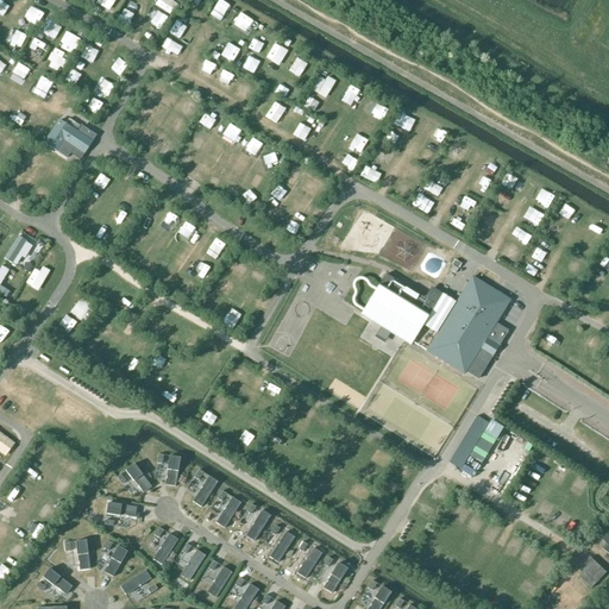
[(81,126),(69,119),(66,124),(60,119),(43,143),(68,158),(70,155),(80,159),(96,136),(81,126)]
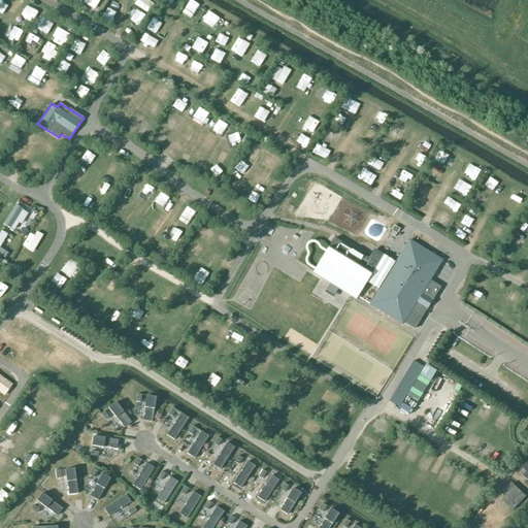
[(3,224),(11,228),(24,209),(17,204),(3,224)]
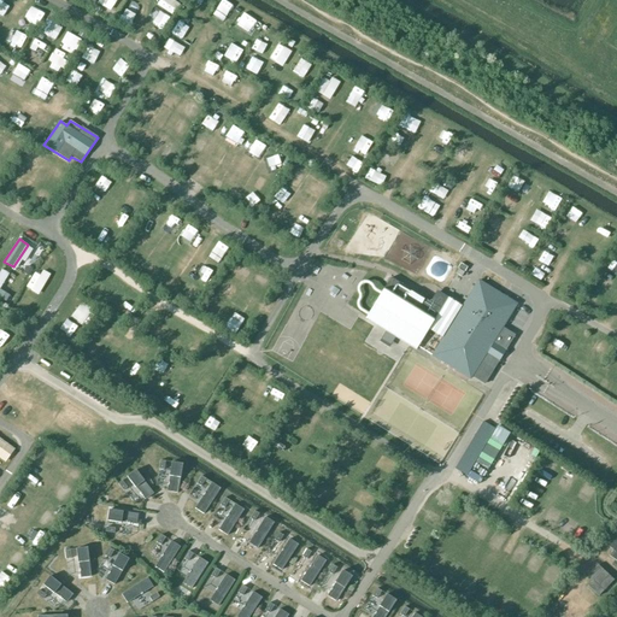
[(517,305),(477,281),(462,306),(436,292),(430,301),(392,277),(366,319),(417,350),(429,329),(441,339),(432,356),(470,378),(472,376),(485,383),(515,335),(503,328),(517,305)]
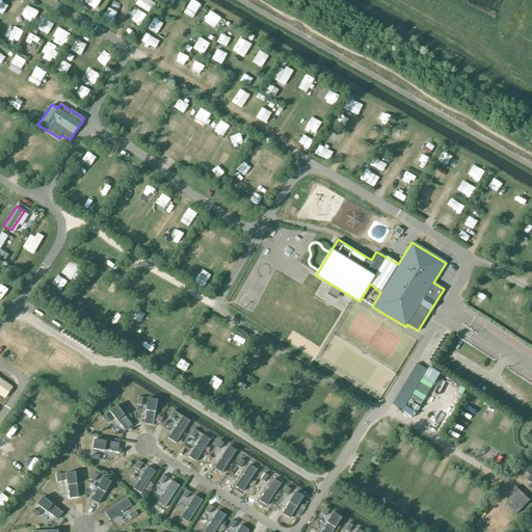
[(417,363),(406,381),(416,387),(426,368),(417,363)]
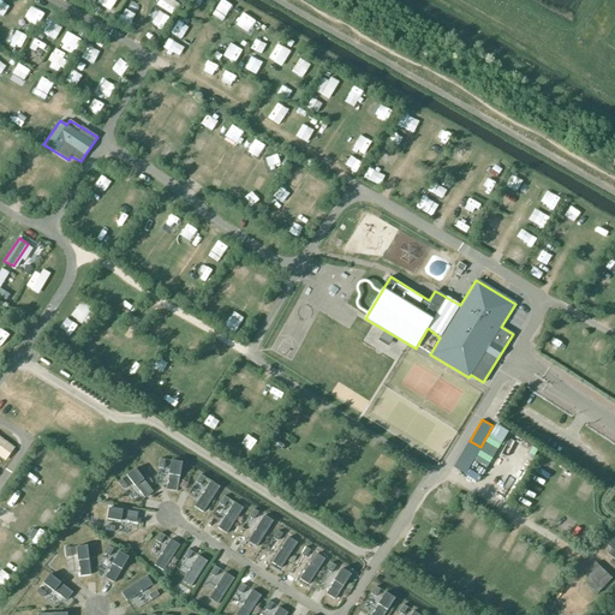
[(177,491),(181,463),(171,461),(168,475),(169,475),(168,482),(167,481),(167,483),(168,483),(167,490),(177,491)]
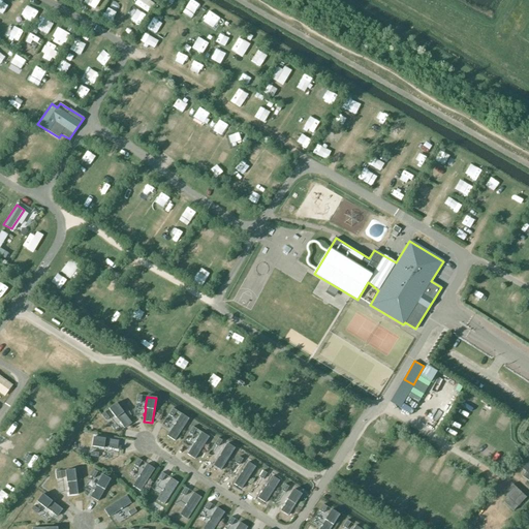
[(131,424),(117,403),(109,409),(116,418),(117,418),(120,423),(119,423),(121,425),(124,429),(131,424)]
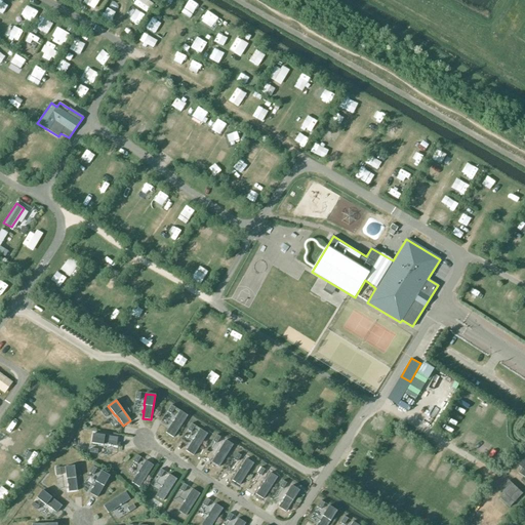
[(174,437),(188,415),(179,410),(173,420),(170,426),(169,427),(169,428),(166,432),(174,437)]
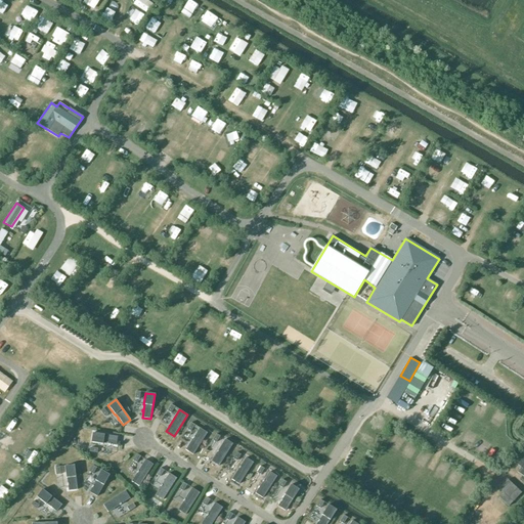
[(193,453),(207,433),(199,428),(192,438),(193,438),(190,442),(189,442),(188,444),(189,444),(186,449),(193,453)]
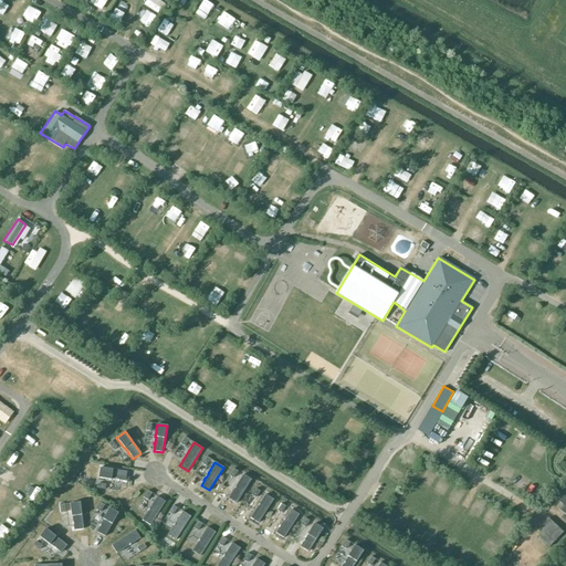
[(127,472),(100,468),(98,478),(112,480),(112,479),(117,480),(117,481),(119,481),(125,481),(127,472)]
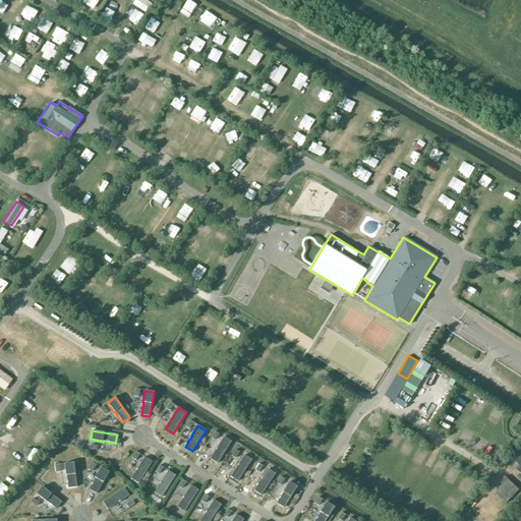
[(218,462),(231,442),(223,437),(217,446),(218,447),(215,451),(214,451),(213,453),(214,453),(211,458),(218,462)]
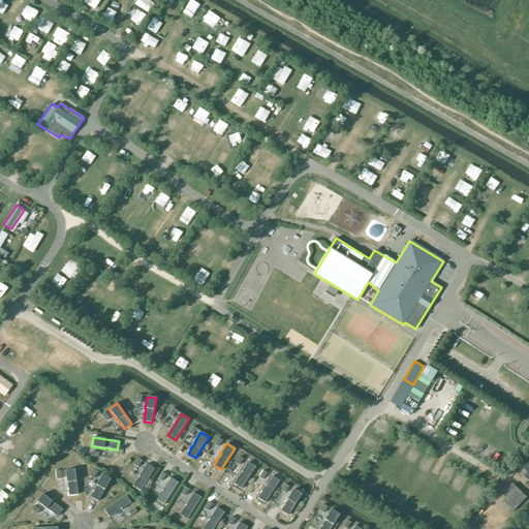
[(242,488),(255,467),(247,462),(241,472),(242,472),(239,476),(238,476),(237,478),(238,478),(235,484),(242,488)]
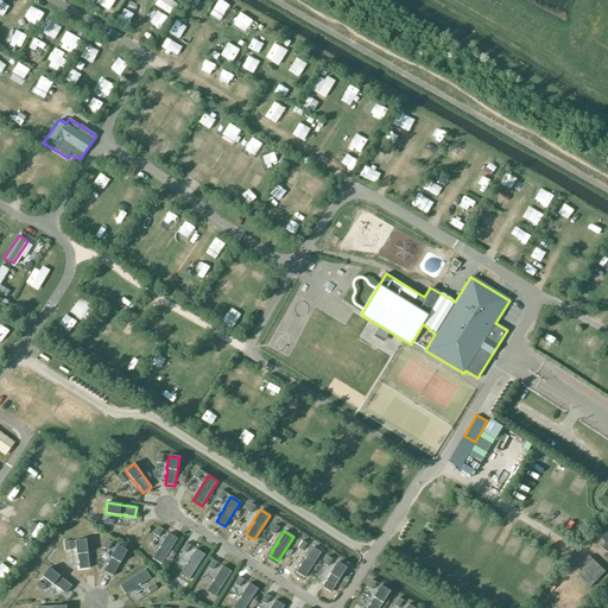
[(162,563),(177,539),(168,533),(160,545),(162,545),(158,550),(157,550),(156,552),(157,552),(153,558),(162,563)]
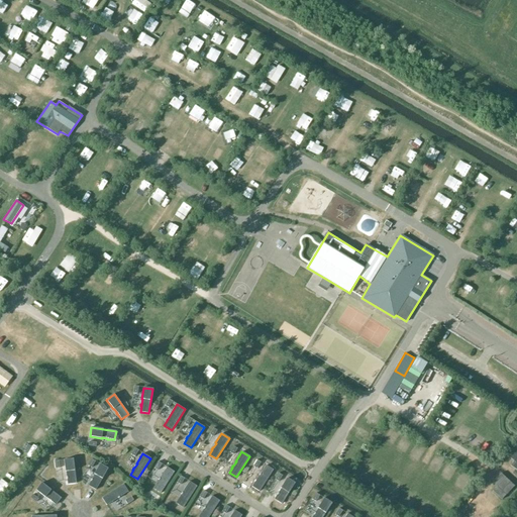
[(77,484),(73,458),(64,460),(66,472),(67,477),(66,478),(67,480),(67,479),(68,485),(77,484)]
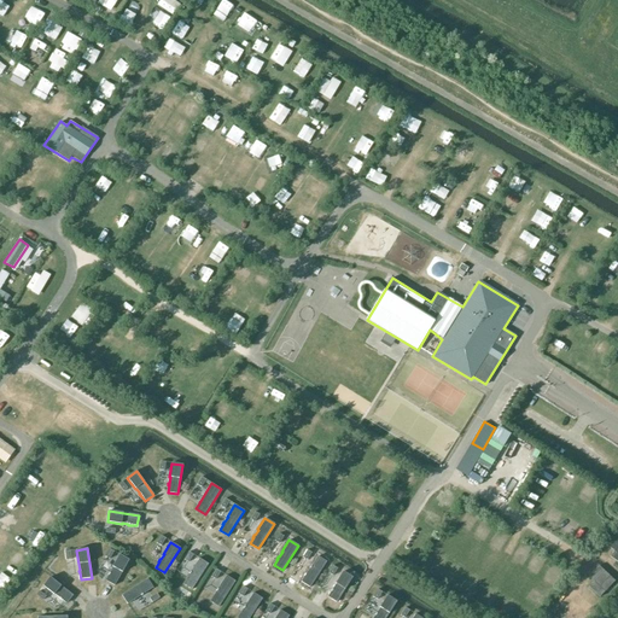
[(115,586),(129,560),(120,554),(112,567),(114,567),(110,572),(109,572),(108,575),(109,575),(105,581),(115,586)]
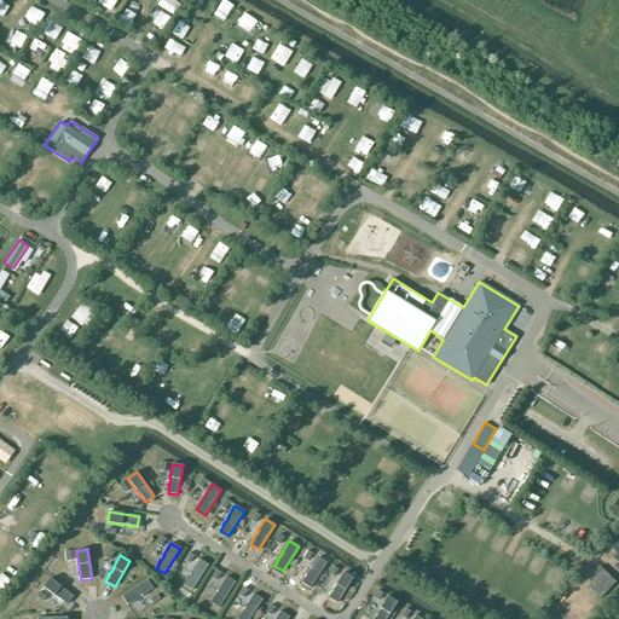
[(311,588),(327,562),(318,556),(310,568),(311,568),(307,574),(306,573),(305,576),(306,576),(302,582),(311,588)]
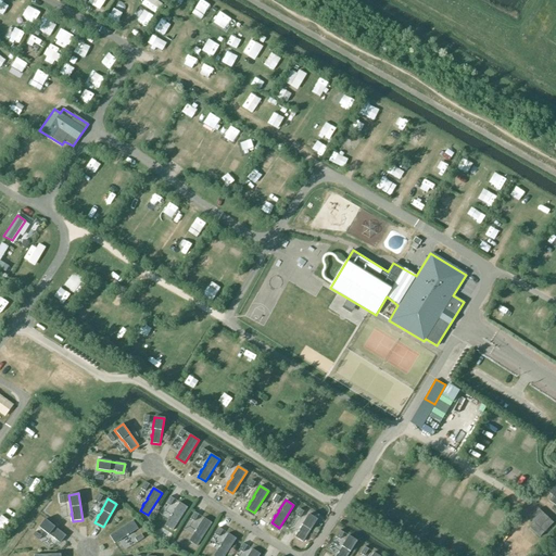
[(173,530),(187,508),(178,503),(172,513),(173,514),(169,518),(168,518),(167,520),(168,520),(165,526),(173,530)]
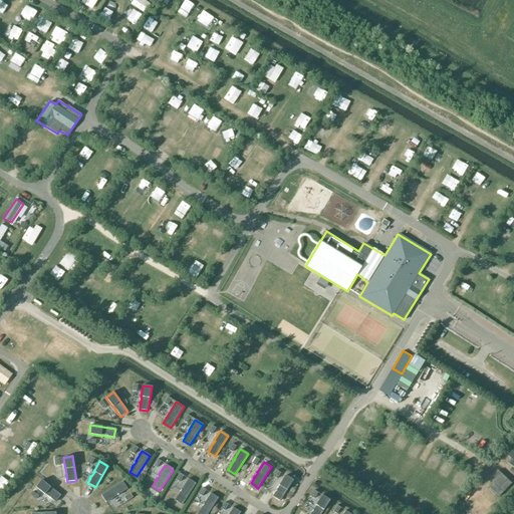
[(280,501),(293,480),(285,475),(279,485),(280,486),(277,490),(276,490),(275,491),(276,492),(273,496),(280,501)]
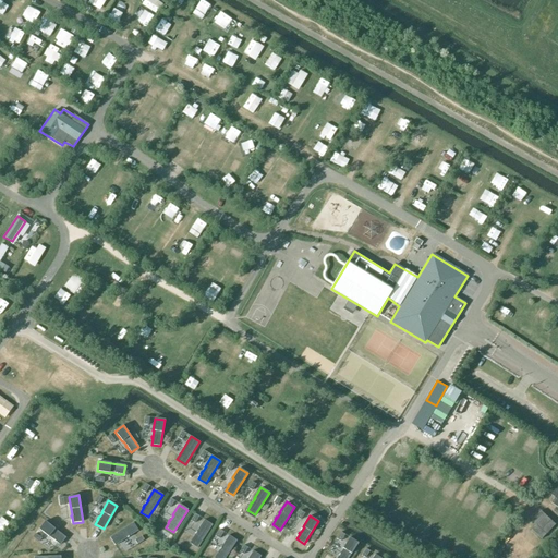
[(198,547),(213,525),(204,520),(197,530),(197,531),(194,535),(193,537),(190,543),(198,547)]
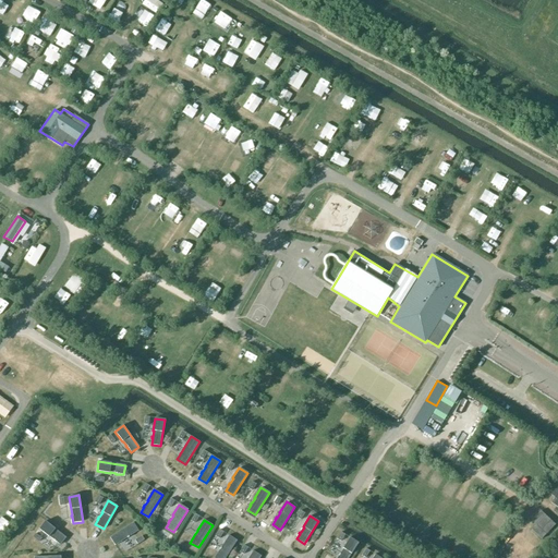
[(67,537),(45,521),(39,530),(49,537),(49,536),(53,541),(56,542),(60,545),(67,537)]
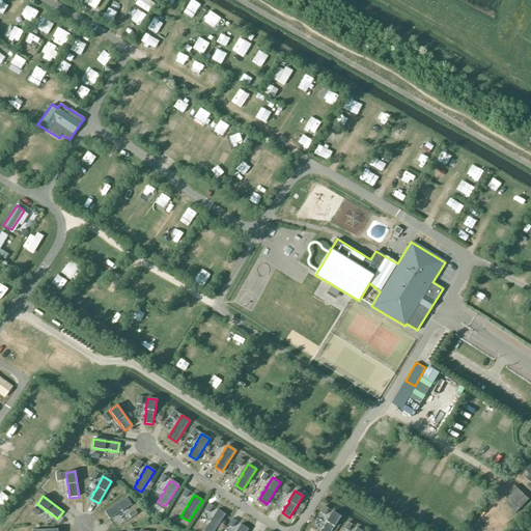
[(132,505),(127,498),(106,511),(110,519),(115,515),(115,516),(117,515),(117,514),(121,511),(121,512),(132,505)]
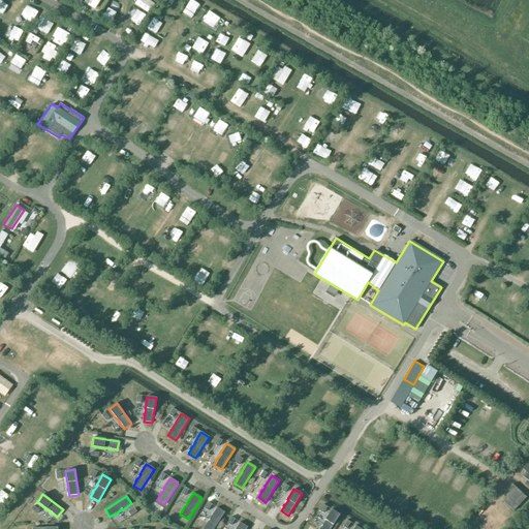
[(204,528),(212,528),(223,511),(215,506),(209,517),(210,517),(207,522),(206,521),(205,523),(206,523),(203,528),(204,528)]
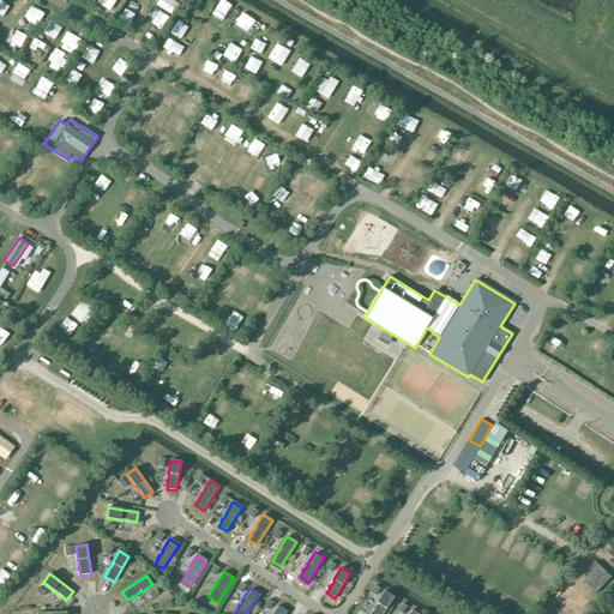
[(383,613),(395,597),(385,591),(378,603),(374,609),(372,611),(373,612),(371,613),(383,613)]
